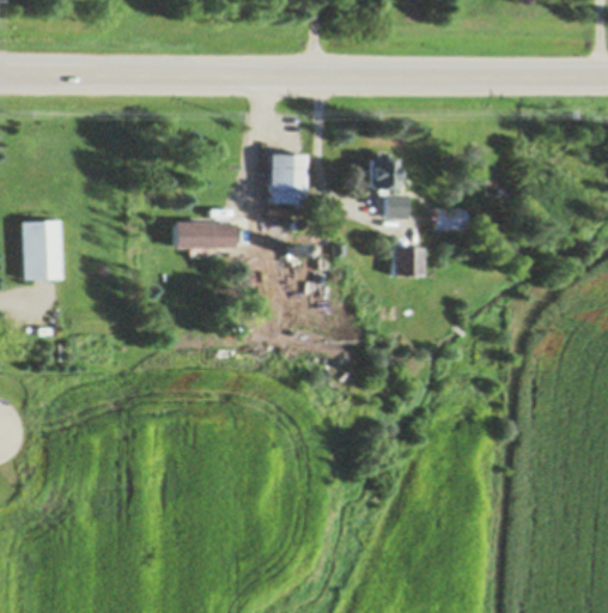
[(400,159),(397,190),(389,192),(381,190),(372,189),(372,159),(381,159),(381,153),(393,153),(391,159),(400,159)]
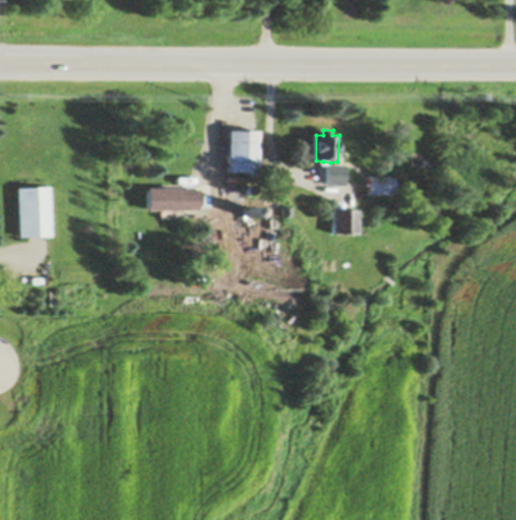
[(232,131),(261,131),(261,173),(232,173),(232,131)]
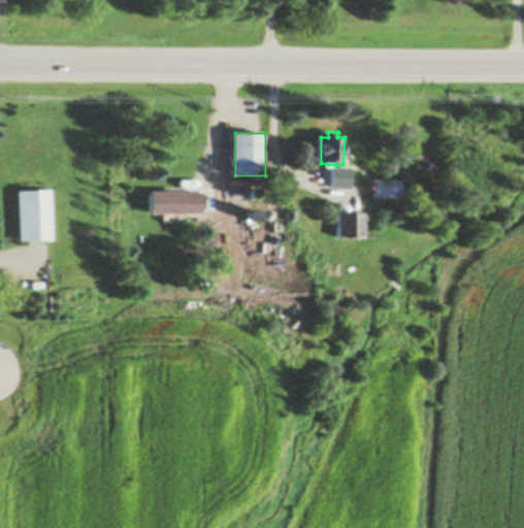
[(333,168),(352,168),(352,189),(333,189),(333,168)]
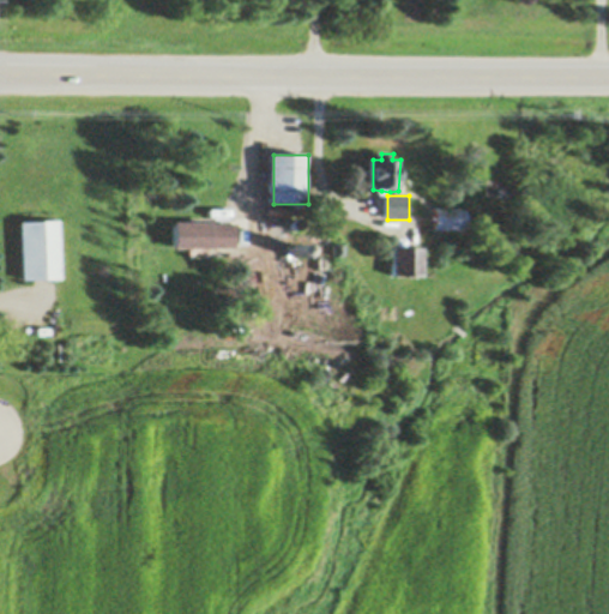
[(439,206),(469,208),(469,229),(439,229),(439,206)]
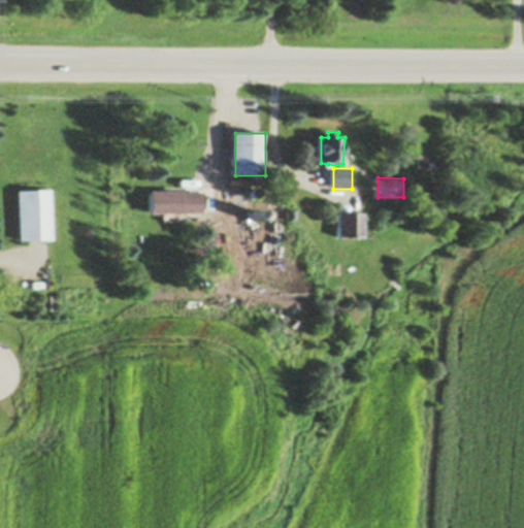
[(257,197),(256,197),(255,196),(254,195),(253,194),(253,193),(253,191),(254,190),(255,189),(255,188),(257,188),(258,188),(259,188),(261,189),(262,190),(262,191),(262,192),(262,194),(261,196),(259,197),(257,197)]
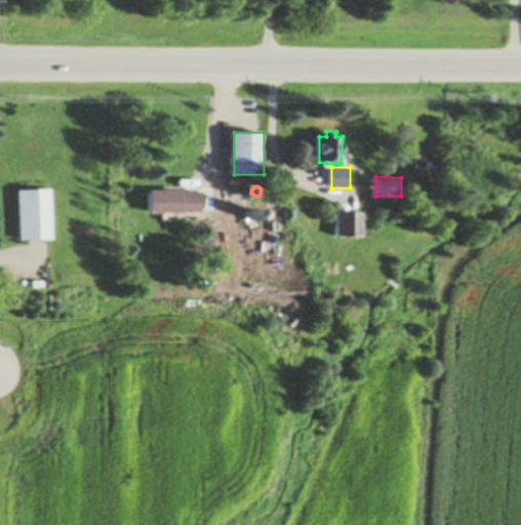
[(21,190),(53,189),(54,239),(22,240),(21,190)]
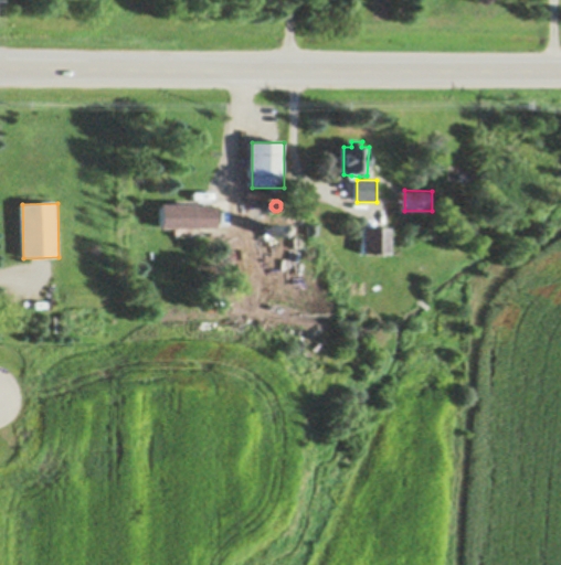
[(162,204),(198,204),(198,205),(220,205),(220,227),(198,227),(198,228),(163,230),(162,204)]
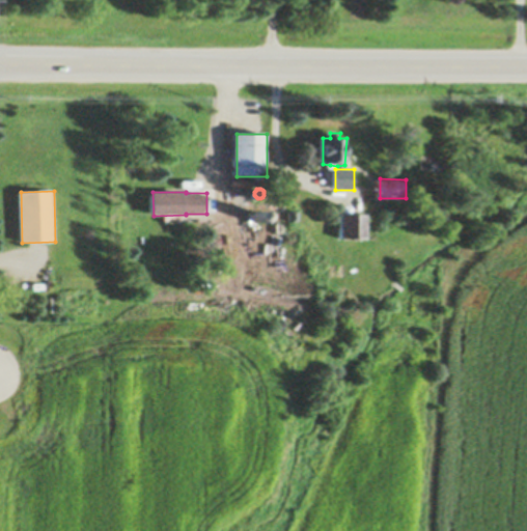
[(258,222),(256,222),(255,221),(254,221),(253,219),(252,218),(252,217),(252,215),(253,214),(254,213),(255,212),(256,212),(257,211),(259,212),(261,212),(262,214),(262,215),(264,216),(262,218),(262,219),(261,221),(259,222),(258,222)]
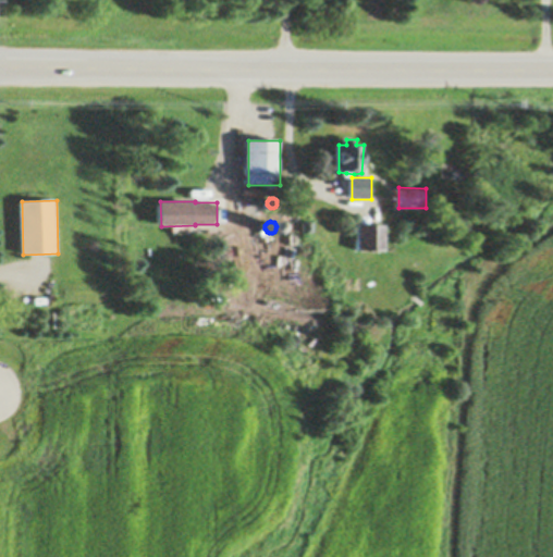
[(305,222),(316,222),(316,236),(305,236),(305,222)]
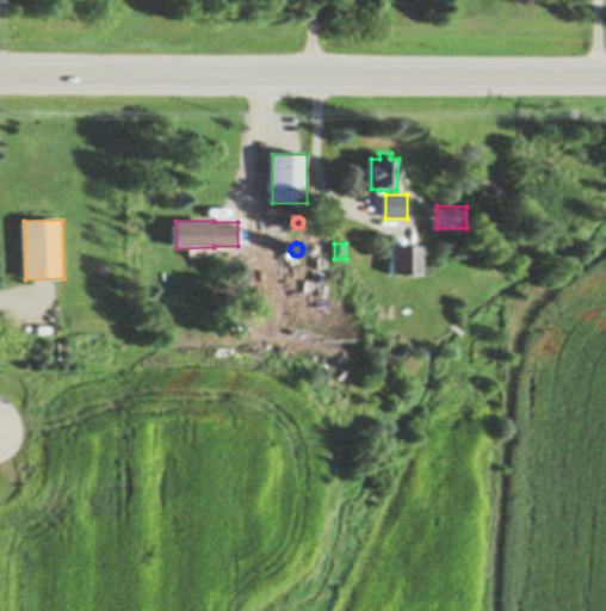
[(395,246),(425,247),(424,276),(395,276),(395,246)]
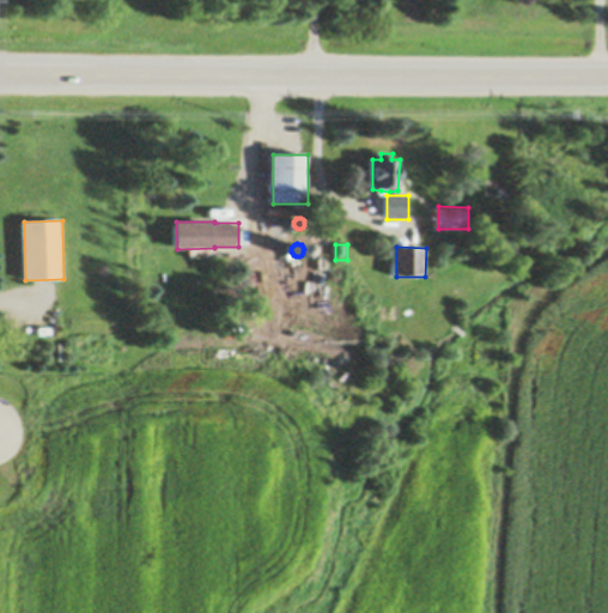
[(290,261),(347,262),(347,301),(290,299),(290,262),(289,263),(287,265),(285,265),(284,265),(281,263),(280,262),(279,260),(279,259),(280,256),(281,254),(283,254),(284,253),(286,253),(287,254),(289,254),(290,255),(290,256),(291,259),(290,261)]
